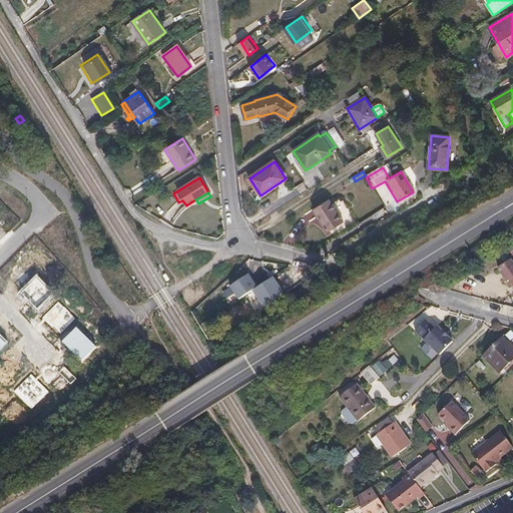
[(326,233),(342,223),(328,200),(312,210),(326,233)]
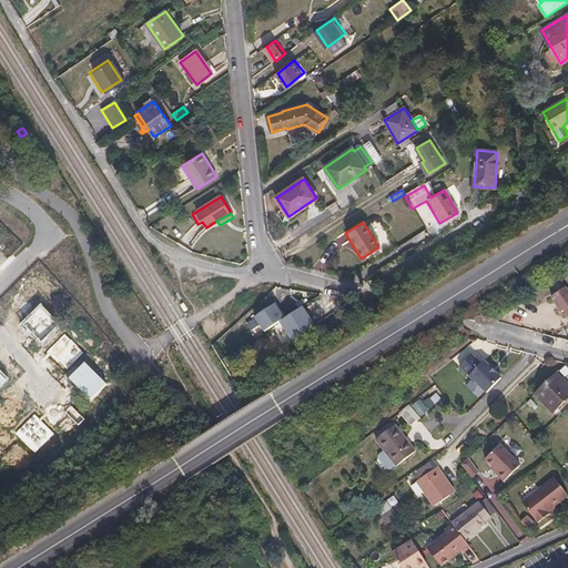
[(567,290),(565,286),(550,296),(559,311),(561,310),(567,304),(567,290)]
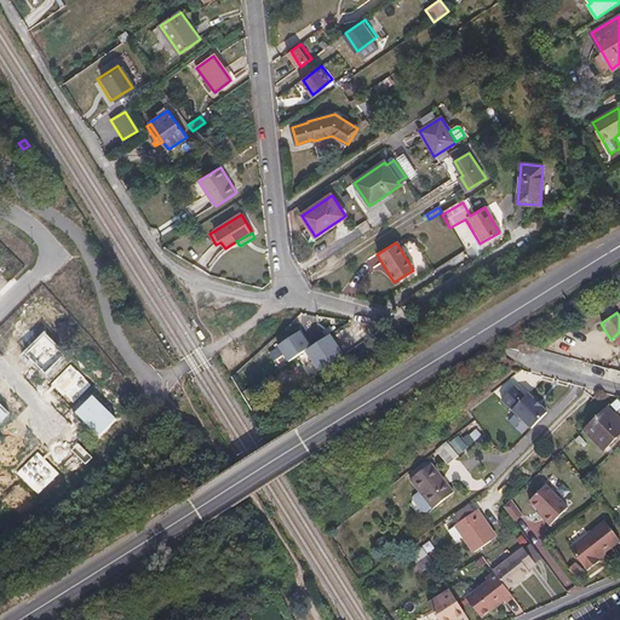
[(274,345),(283,339),(271,321),(247,337),(259,355),(274,345)]
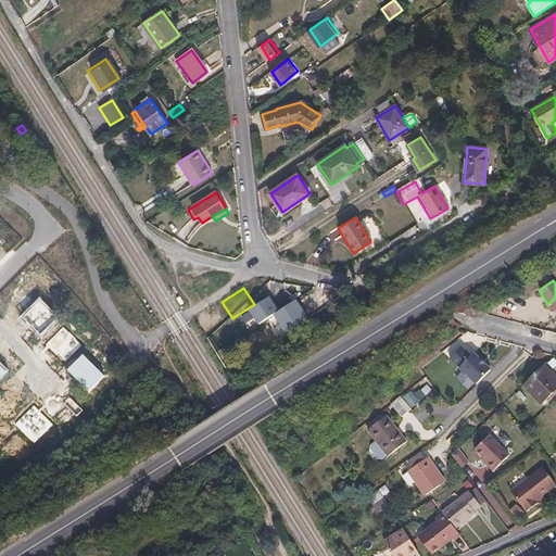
[(245,310),(256,325),(277,311),(266,295),(254,304),(245,310)]
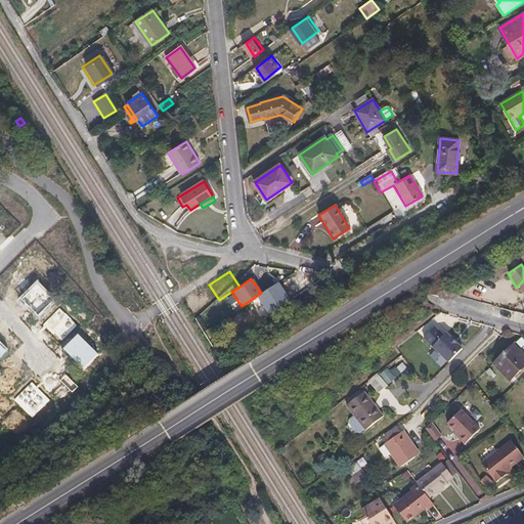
[(57,302),(39,281),(19,301),(40,316),(57,302)]
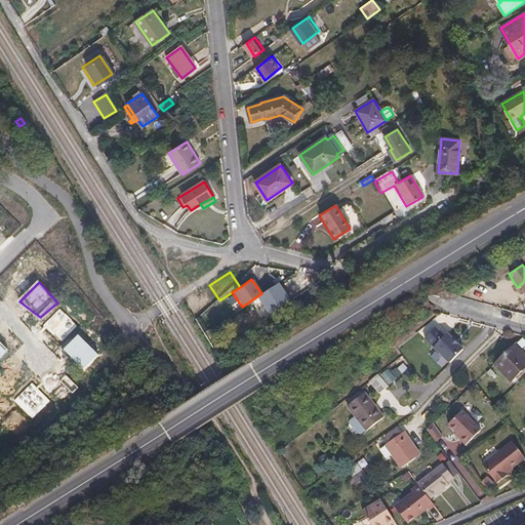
[(289,299),(280,284),(259,297),(270,313),(289,299)]
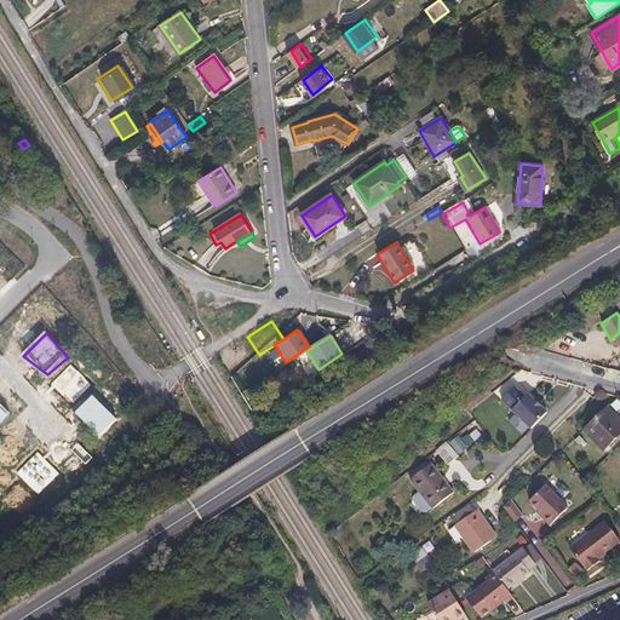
[(91,384),(70,365),(51,386),(74,403),(91,384)]
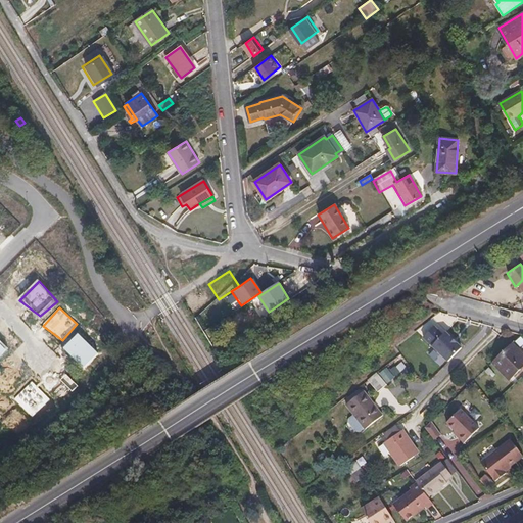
[(444,335),(434,326),(424,336),(448,363),(462,349),(447,333),(444,335)]
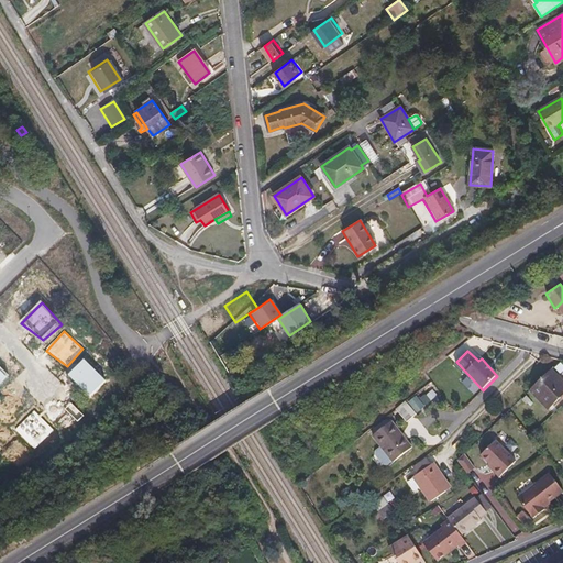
[(108,381),(85,360),(70,375),(91,397),(108,381)]
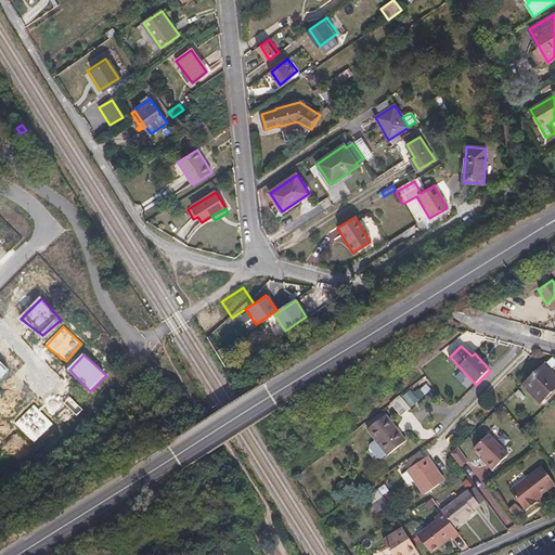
[(0,361),(0,381),(10,371),(0,361)]
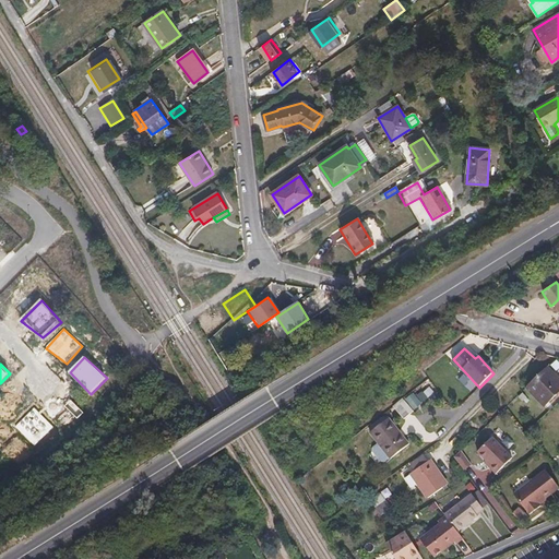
[(558,379),(547,367),(526,388),(545,406),(558,391),(558,379)]
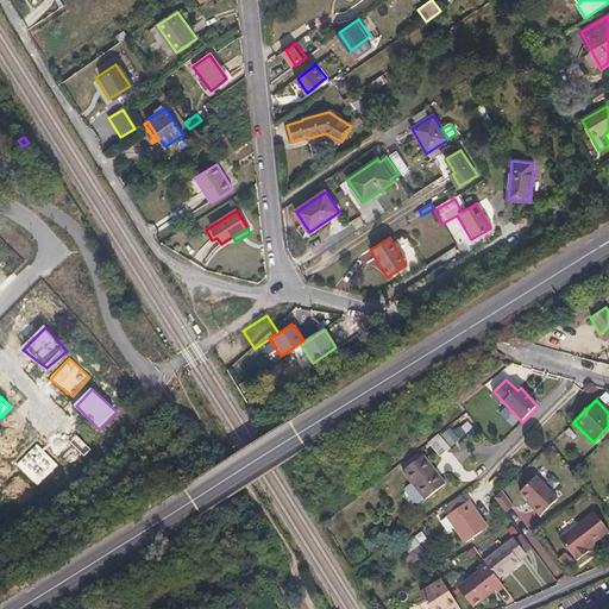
[(449,449),(439,434),(428,443),(439,456),(449,449)]
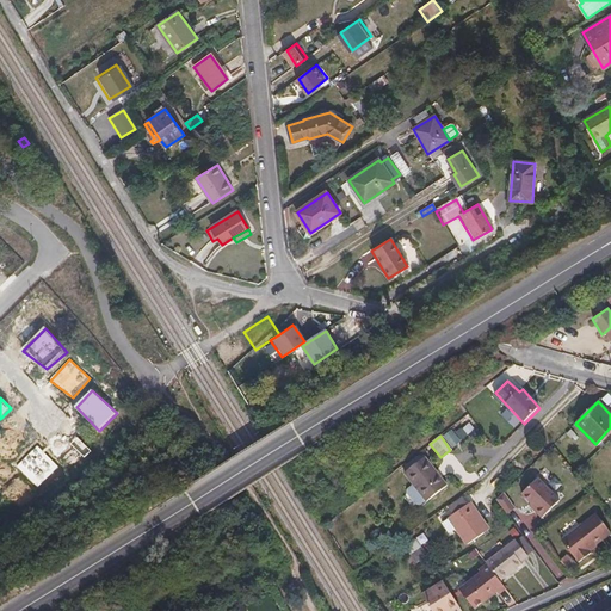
[(90,451),(78,438),(71,445),(85,457),(90,451)]
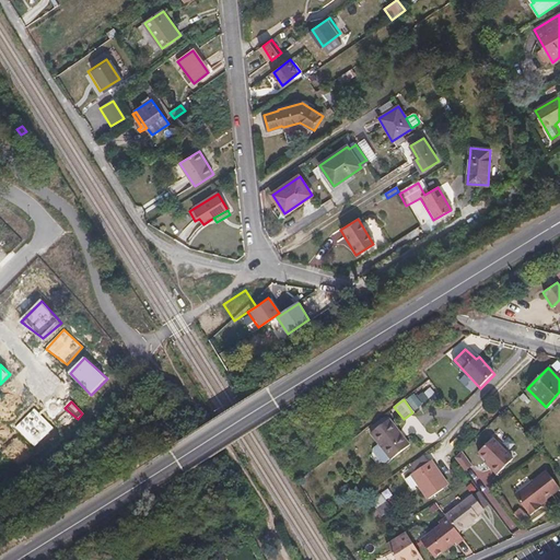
[(51,430),(33,409),(15,427),(34,446),(51,430)]
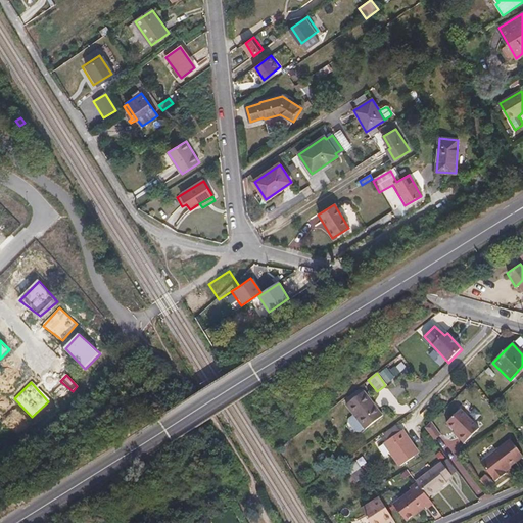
[(363,391),(345,406),(347,407),(372,403),(363,391)]
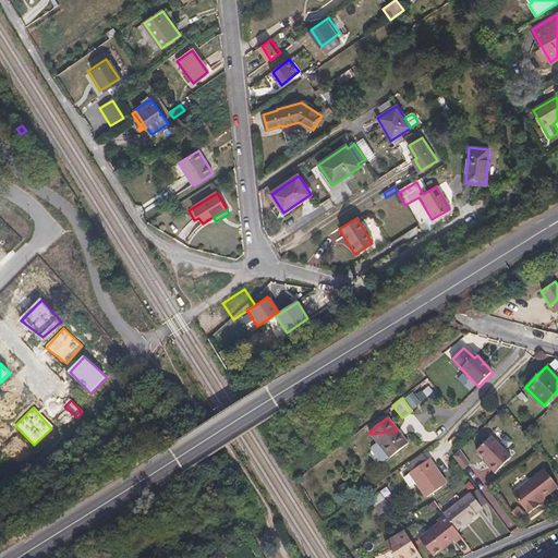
[(408,446),(398,434),(371,437),(377,446),(388,459),(389,460),(408,446)]
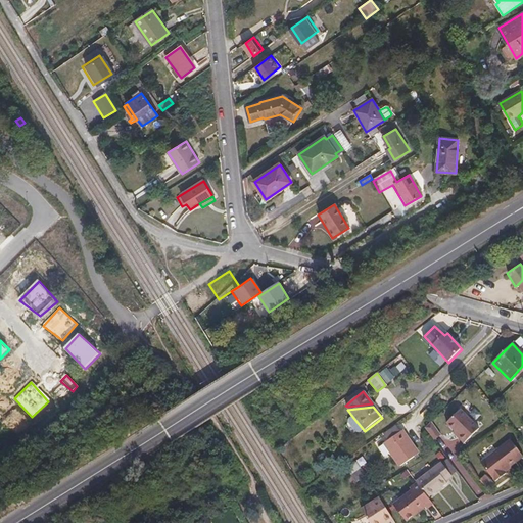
[(460,437),(457,439),(463,445),(479,430),(460,412),(446,425),(455,433),(460,437)]
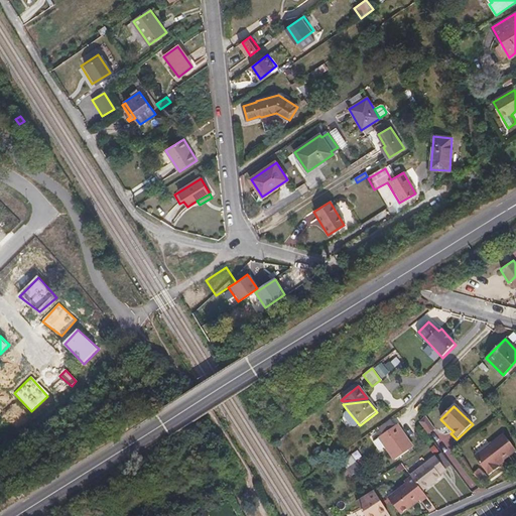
[(359,424),(349,412),(347,412),(343,414),(344,418),(351,427),(354,428),(359,424)]
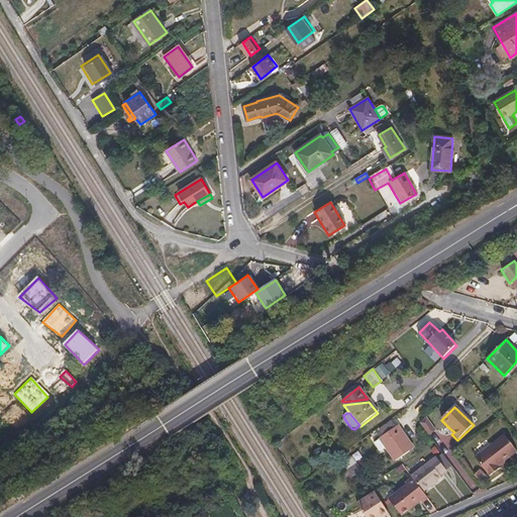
[(420,425),(429,437),(435,432),(425,419),(420,425)]
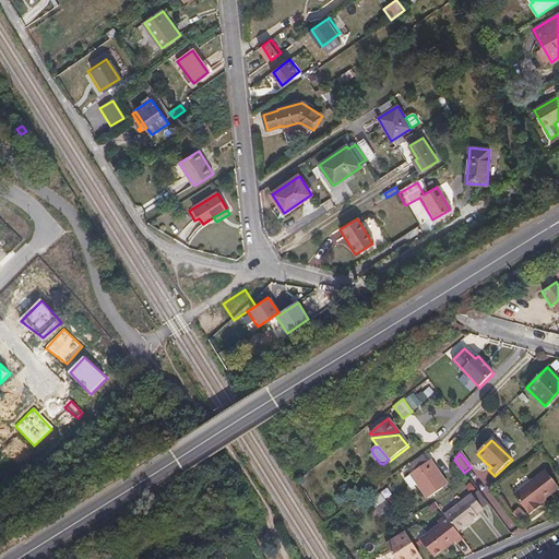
[(409,466),(414,473),(428,463),(424,456),(409,466)]
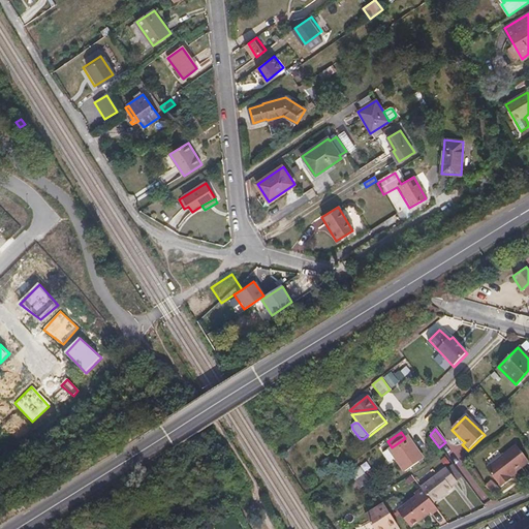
[(405,438),(392,447),(387,450),(395,460),(404,473),(423,461),(407,437),(405,438)]
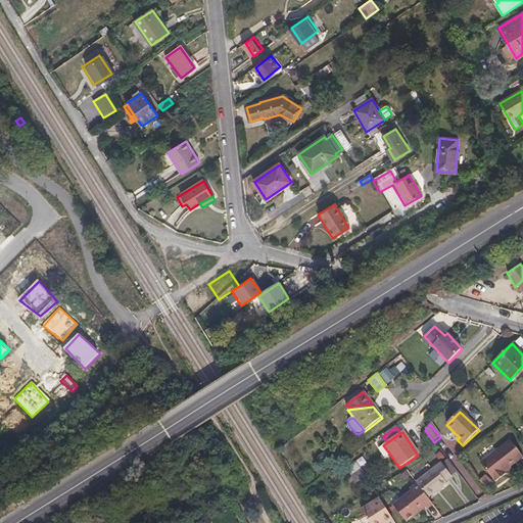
[(504,472),(510,468),(522,459),(509,441),(480,464),(494,483),(506,475),(504,472)]
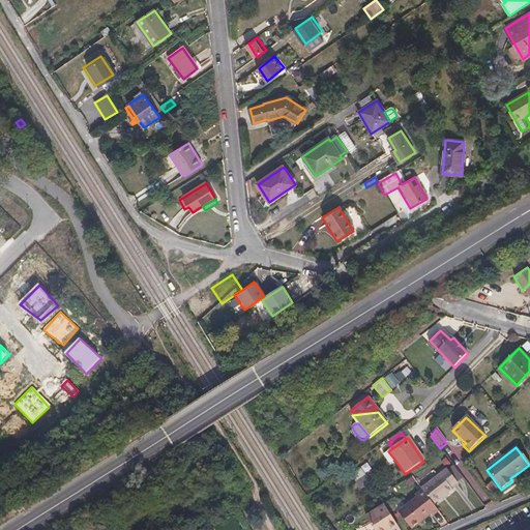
[(395,461),(388,451),(382,455),(389,465),(395,461)]
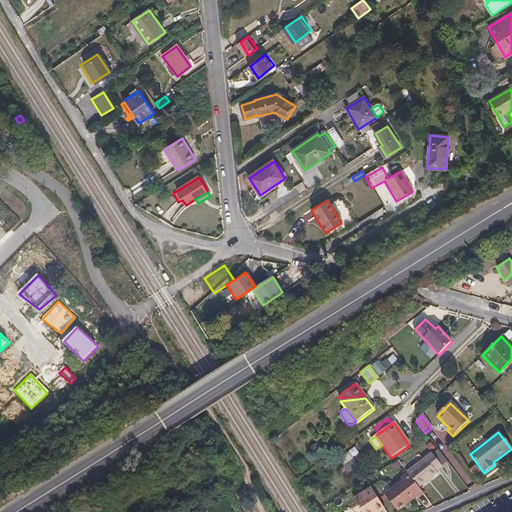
[(338,462),(342,468),(353,460),(349,454),(338,462)]
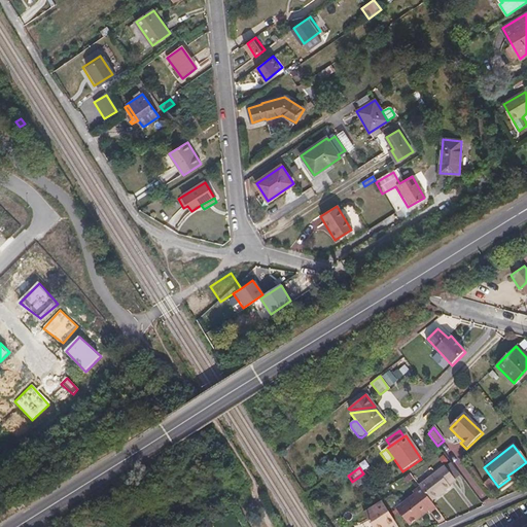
[(420,488),(422,489),(432,504),(452,490),(450,488),(457,483),(447,469),(420,488)]
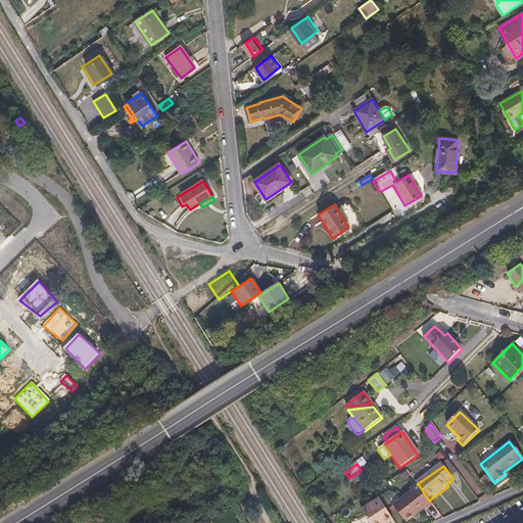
[(426,512),(433,507),(429,501),(419,485),(412,490),(413,491),(393,506),(405,522),(419,514),(417,511),(423,507),(426,512)]
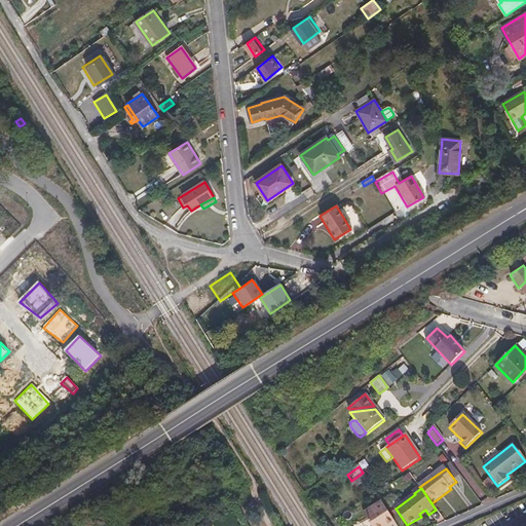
[(395,525),(397,525),(383,503),(365,515),(371,525),(395,525)]
